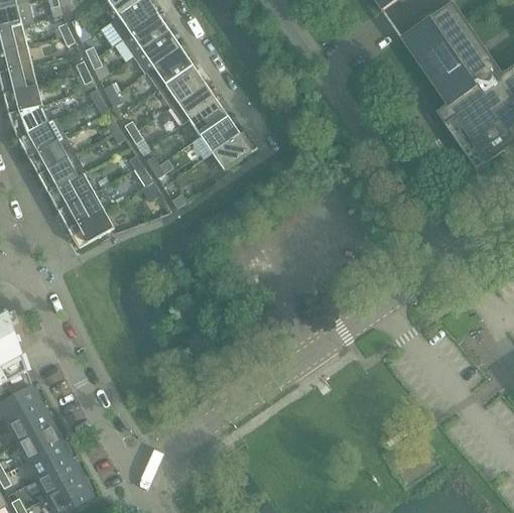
[(0,0),(0,9),(24,3),(23,0),(0,0)]
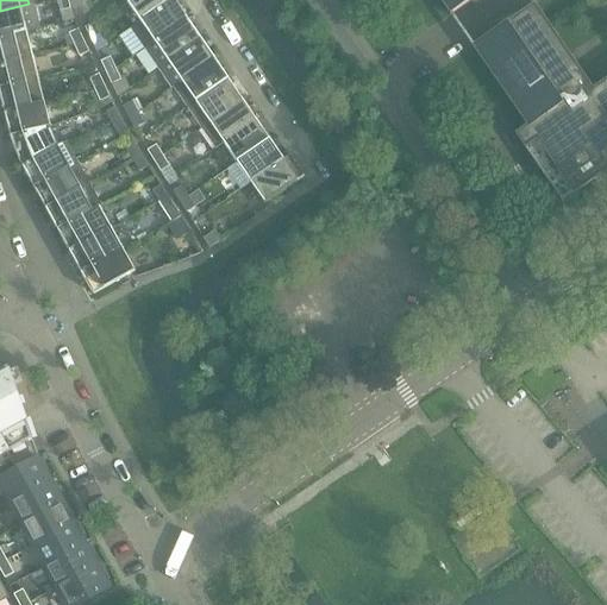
[(125,0),(138,19),(167,0),(125,0)]
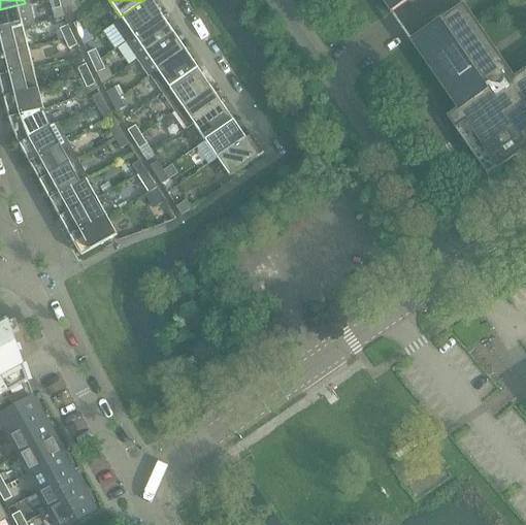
[(120,17),(111,23),(124,40),(161,14),(152,0),(144,0),(120,17)]
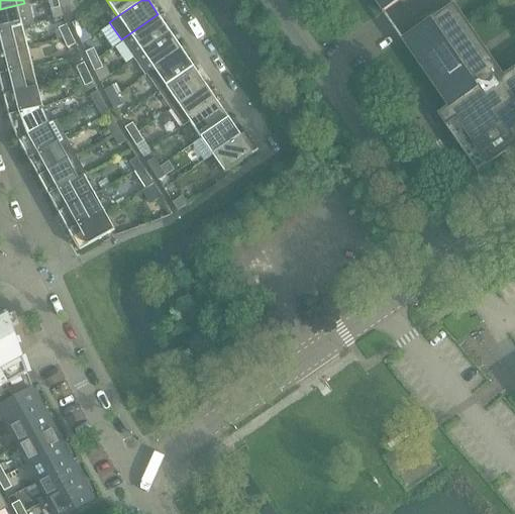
[(373,0),(381,10),(395,0),(373,0)]
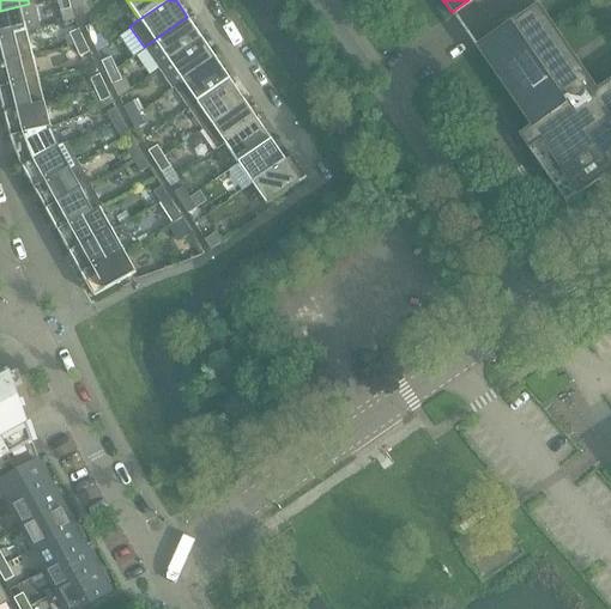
[(610,75),(596,87),(536,1),(473,44),(528,125),(516,133),(563,201),(610,168),(610,75)]
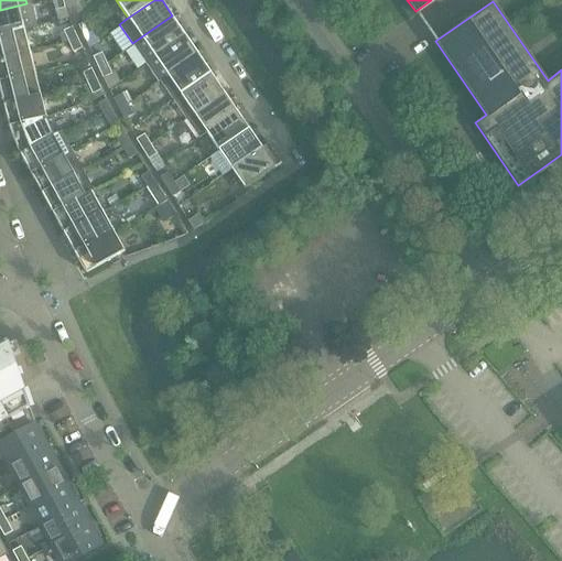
[(26,3),(0,10),(0,32),(23,27),(32,24),(26,3)]
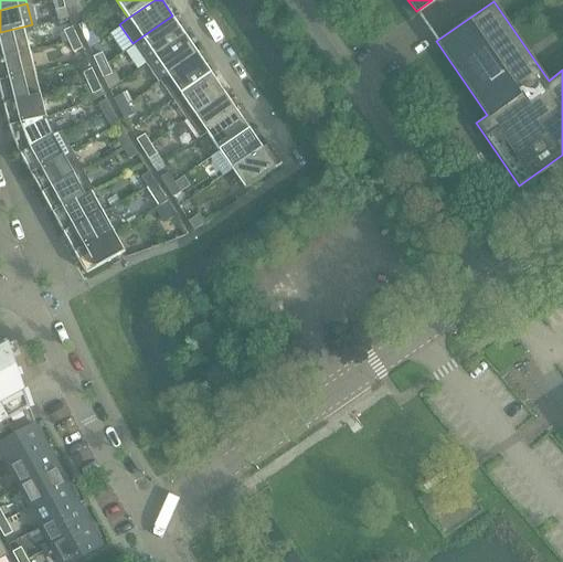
[(172,16),(133,43),(145,62),(186,34),(172,16)]
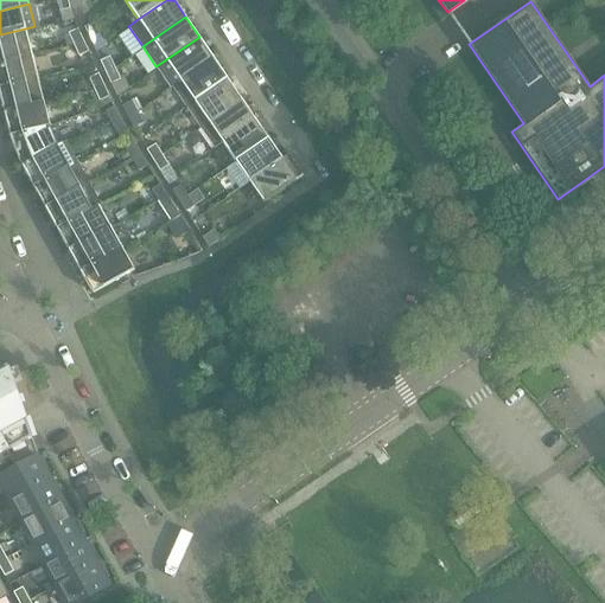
[(93,21),(83,25),(88,37),(97,32),(93,21)]
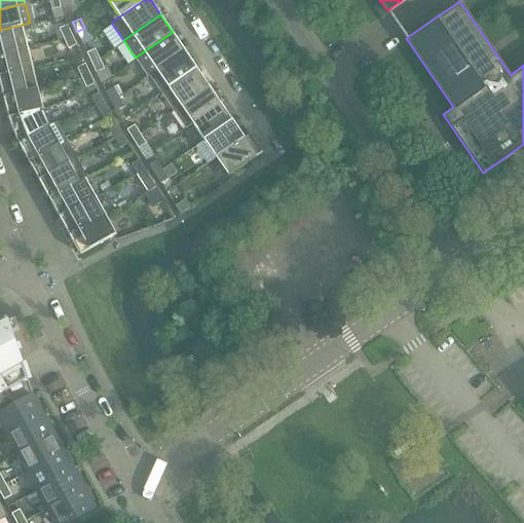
[(66,24),(58,27),(63,37),(70,33),(66,24)]
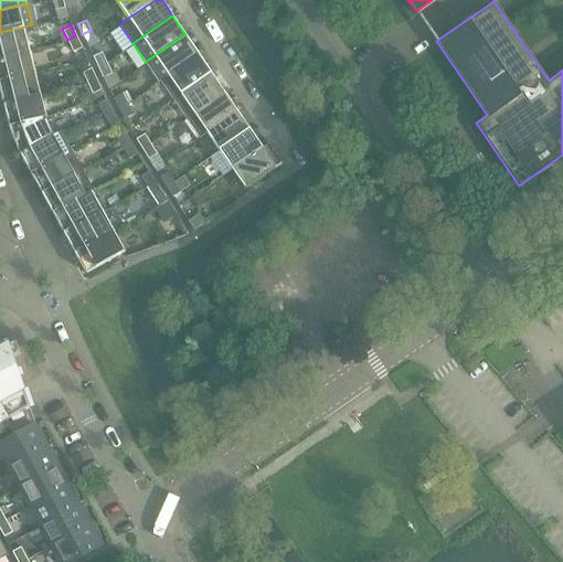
[(23,27),(0,32),(0,55),(28,49),(23,27)]
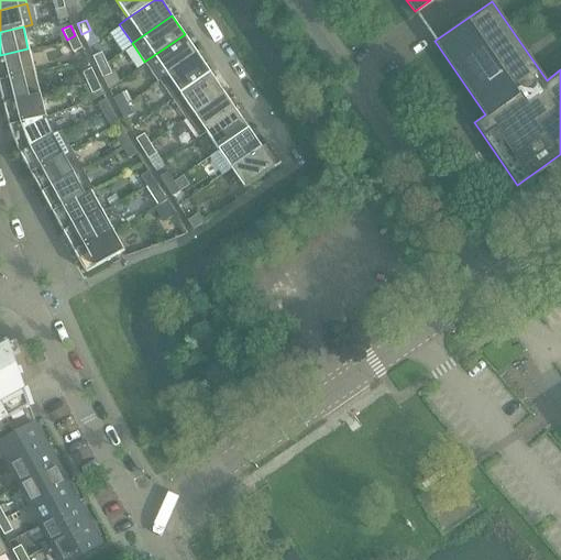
[(185,34),(144,62),(157,80),(158,79),(197,53),(185,34)]
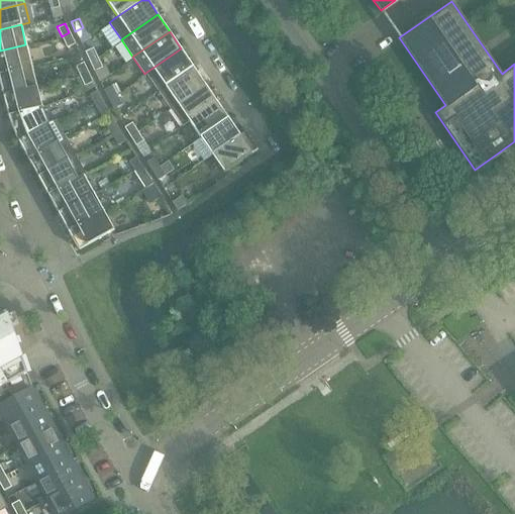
[(69,32),(62,36),(66,45),(74,42),(69,32)]
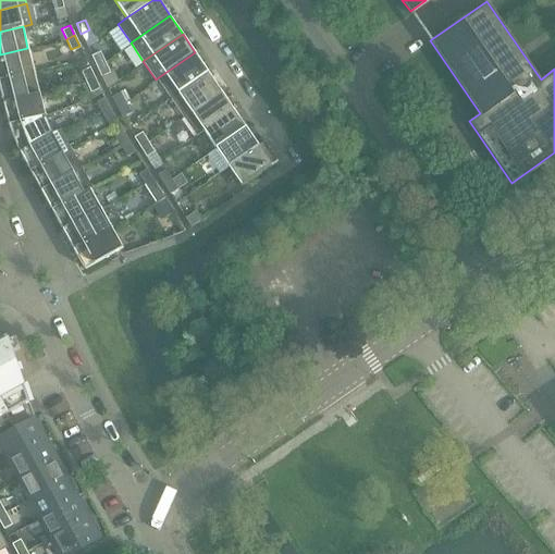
[(27,48),(0,54),(0,78),(33,70),(27,48)]
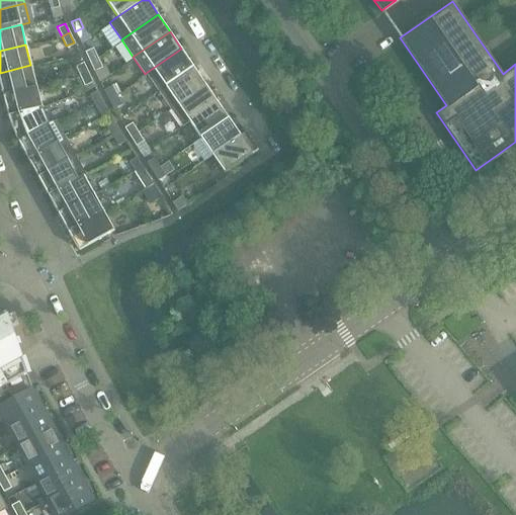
[(92,47),(84,51),(88,60),(96,57),(92,47)]
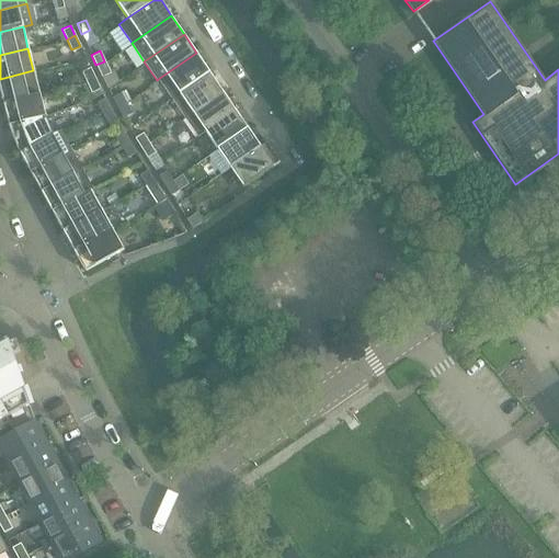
[(196,53),(158,79),(171,98),(209,71),(196,53)]
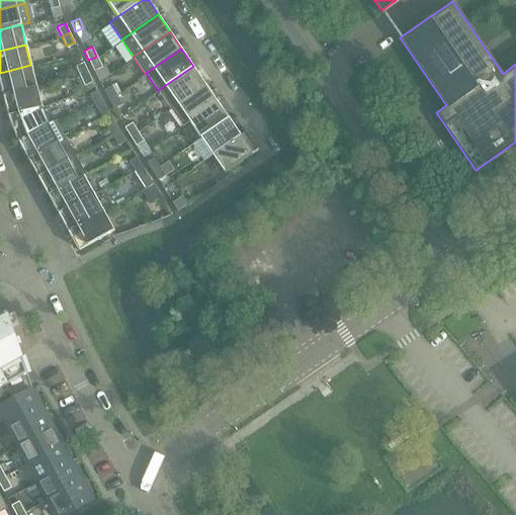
[(96,57),(88,60),(93,70),(101,66),(96,57)]
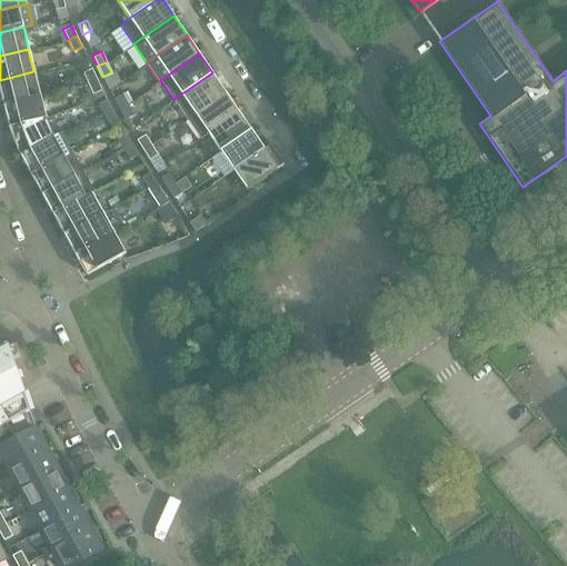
[(90,67),(82,71),(87,82),(96,78),(90,67)]
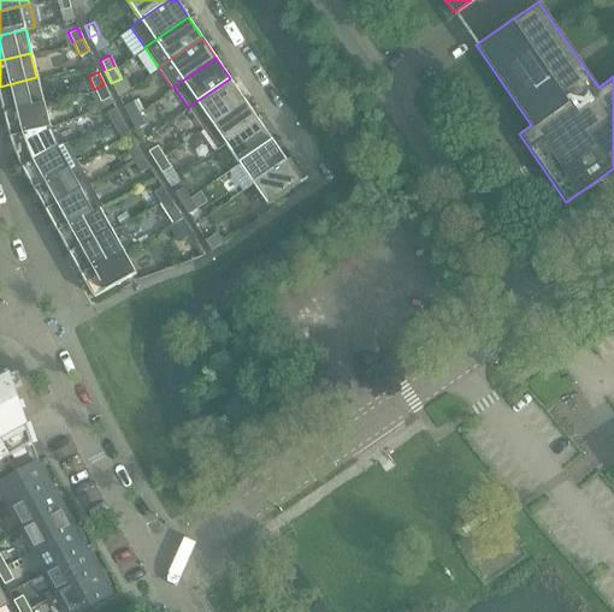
[(36,77),(0,87),(0,101),(3,111),(42,102),(36,77)]
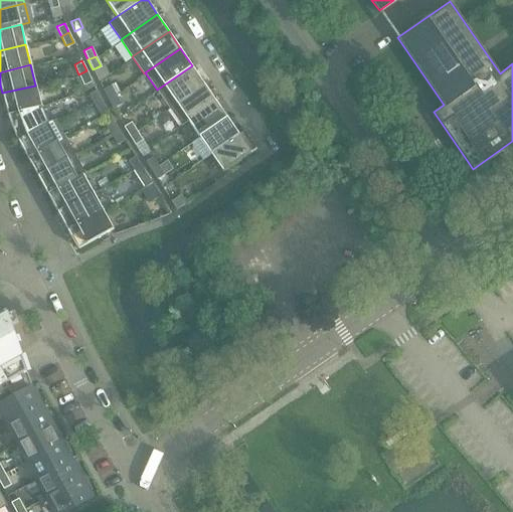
[(192,65),(157,90),(168,107),(204,82),(192,65)]
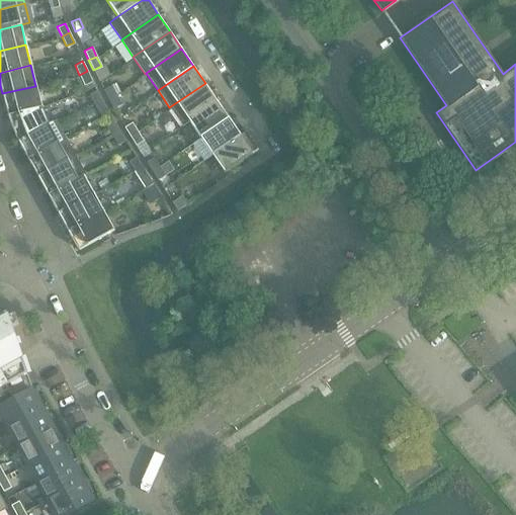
[(87,71),(79,75),(83,84),(91,81),(87,71)]
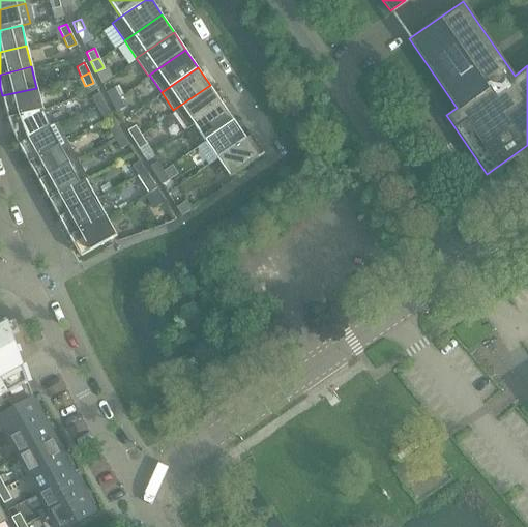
[(210,85),(173,110),(185,127),(193,122),(222,103),(210,85)]
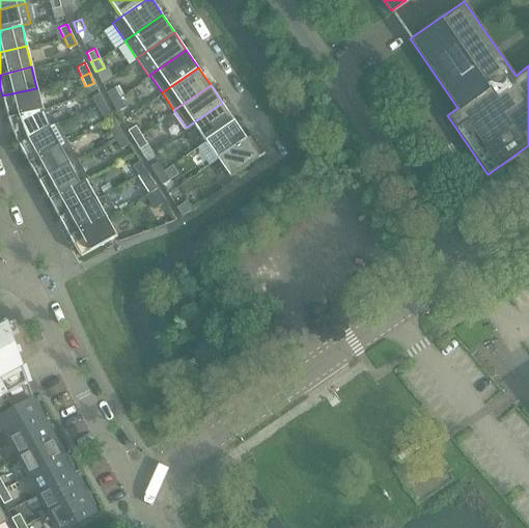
[(113,86),(105,90),(110,101),(118,96),(113,86)]
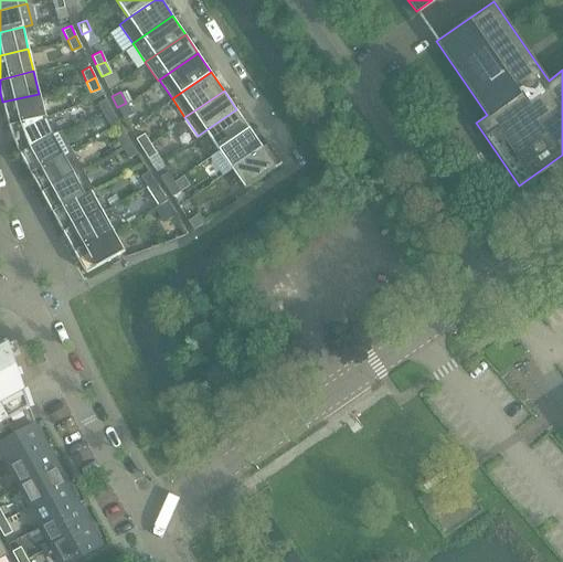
[(39,94),(2,102),(8,125),(44,114),(39,94)]
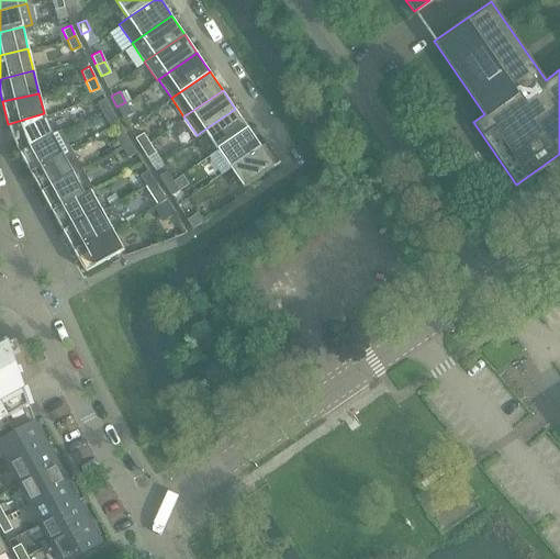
[(104,97),(96,101),(101,112),(110,108),(104,97)]
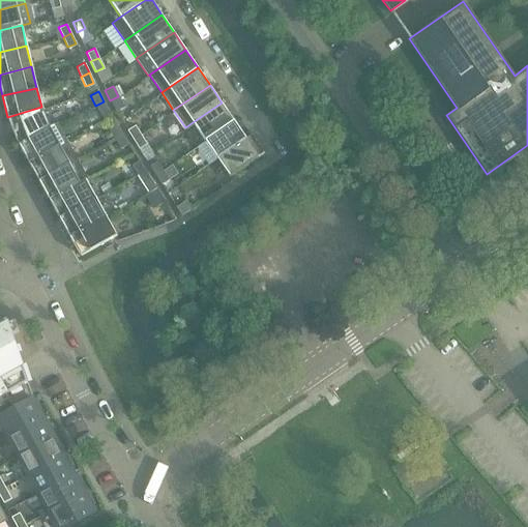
[(118,96),(110,100),(115,110),(123,106),(118,96)]
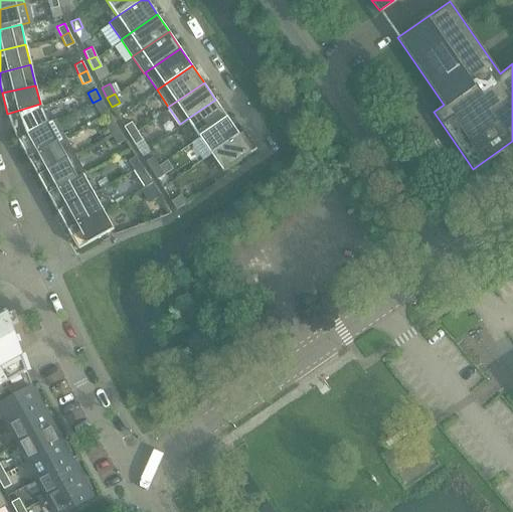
[(101,99),(93,103),(98,112),(106,108),(101,99)]
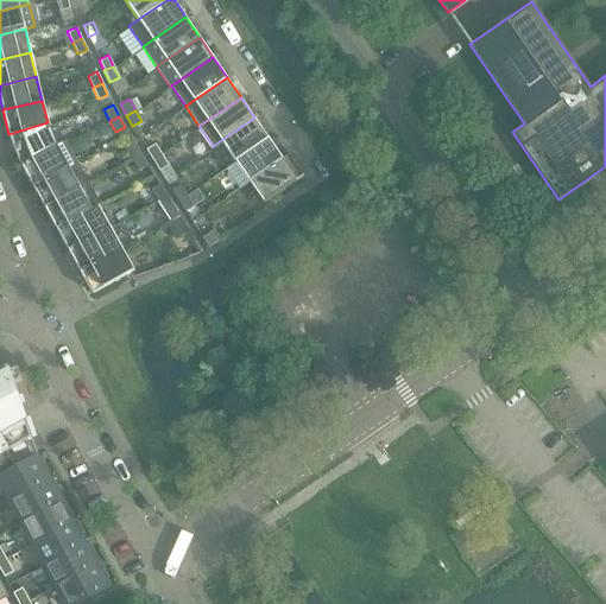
[(254,118),(221,140),(234,160),(269,138),(254,118)]
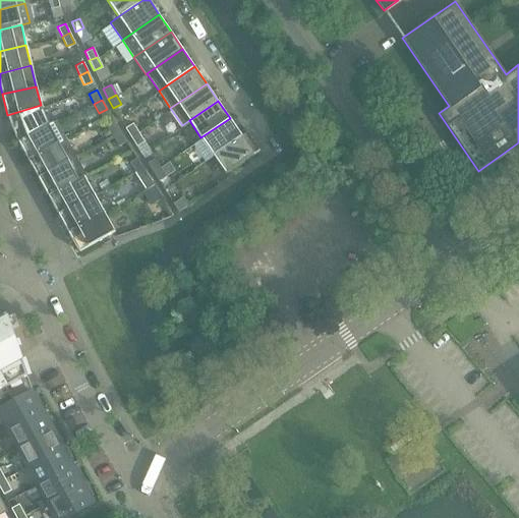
[(41,105),(7,115),(17,139),(48,123),(41,105)]
